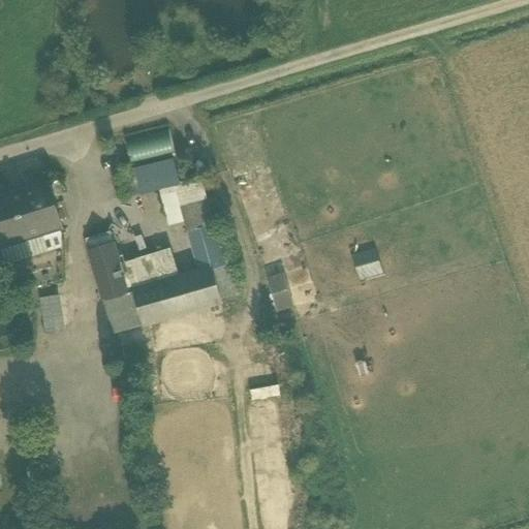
[(130,166),(168,157),(176,155),(169,130),(124,142),(130,166)]
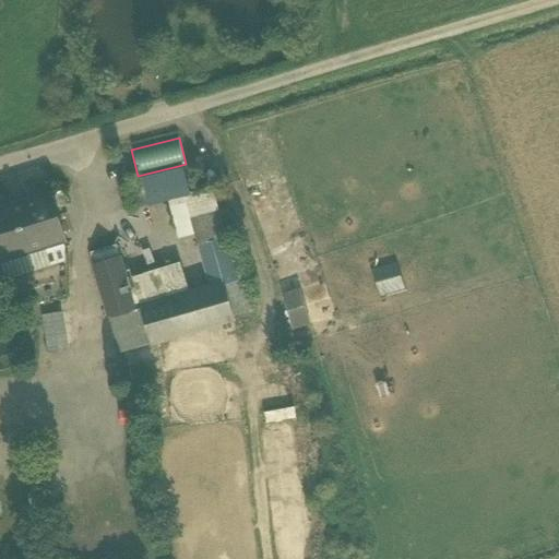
[(168,202),(186,198),(178,166),(138,176),(118,181),(126,213),(168,202)]
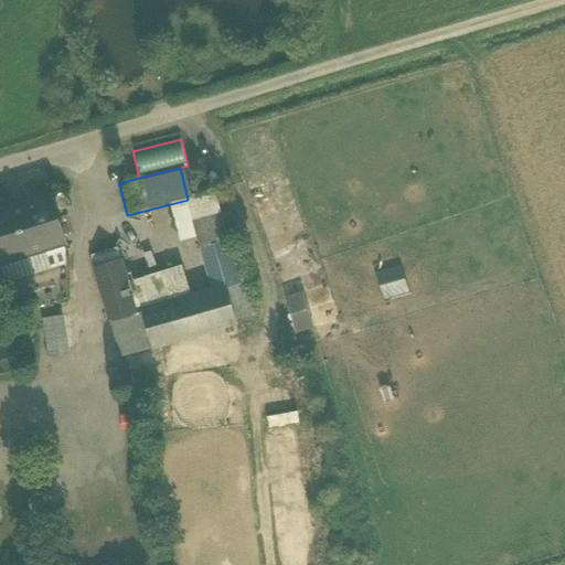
[(214,192),(188,200),(200,241),(202,240),(202,237),(225,231),(214,192)]
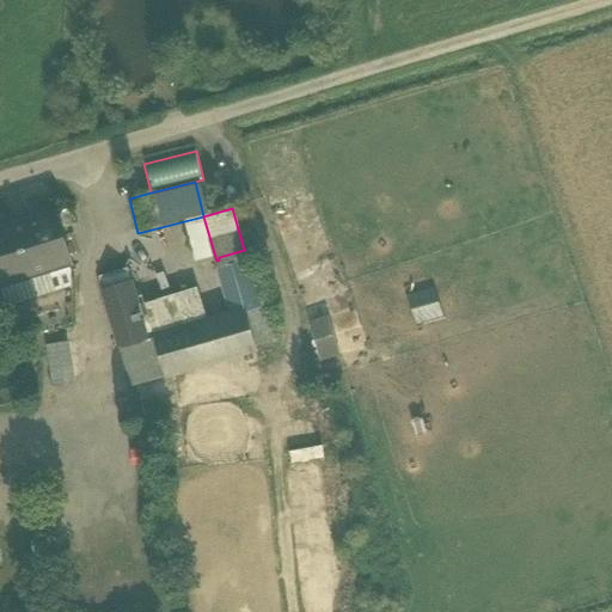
[(0,283),(73,259),(57,214),(0,232),(0,283)]
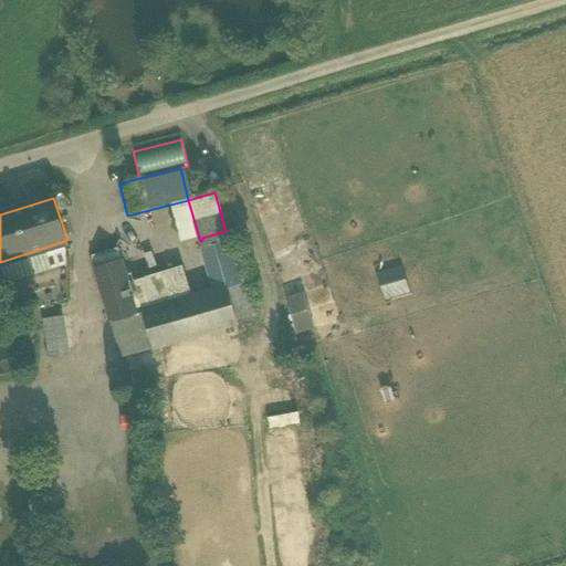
[(182,245),(200,241),(188,200),(170,205),(182,245)]
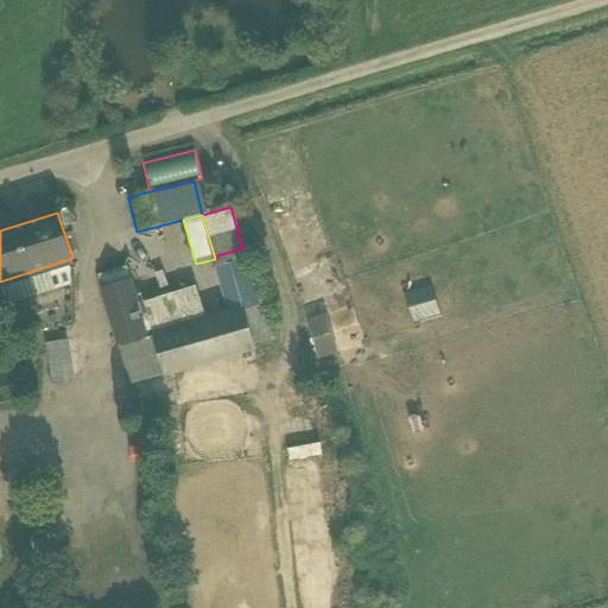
[(245,311),(260,306),(242,248),(217,255),(217,258),(215,259),(232,314),(245,311)]
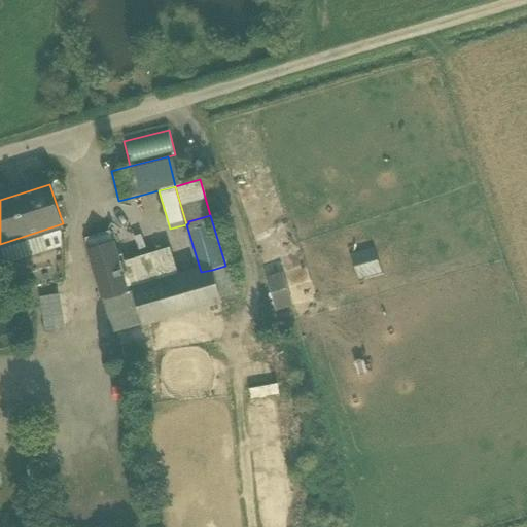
[(63,246),(63,223),(0,244),(0,248),(5,264),(6,264),(63,246)]
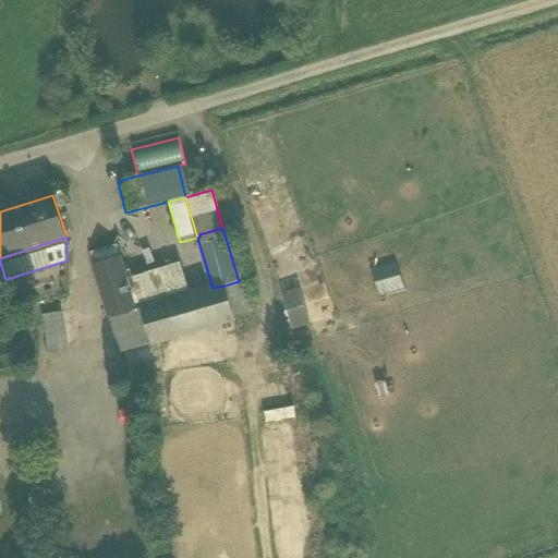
[(92,253),(95,266),(118,258),(114,245),(92,253)]
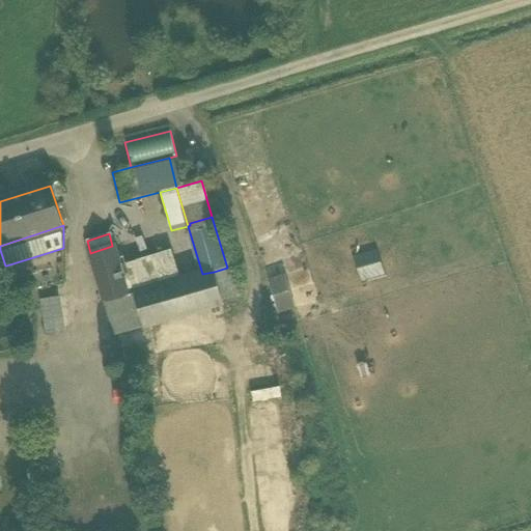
[(118,266),(112,246),(90,253),(105,302),(127,295),(118,266)]
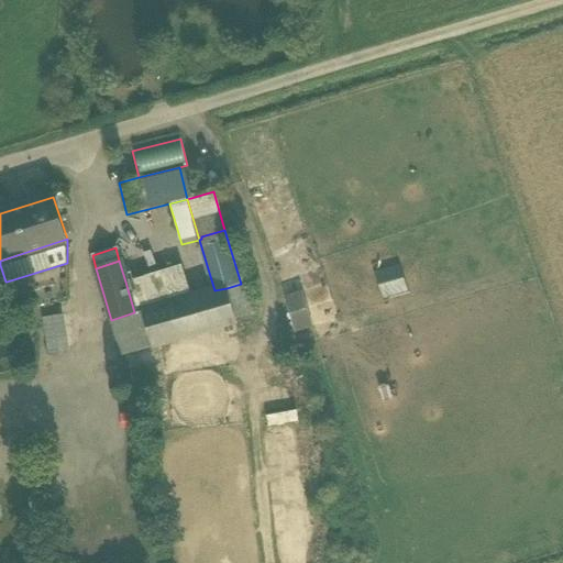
[(67,263),(7,282),(13,301),(68,284),(67,263)]
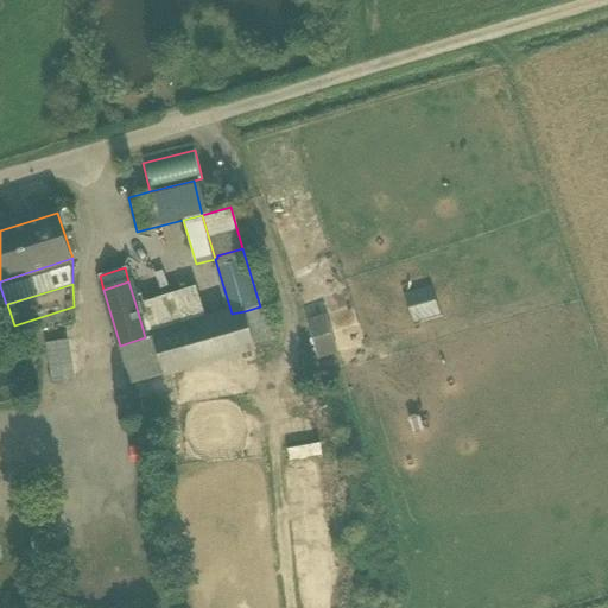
[(152,336),(206,321),(196,287),(135,304),(145,337),(152,336)]
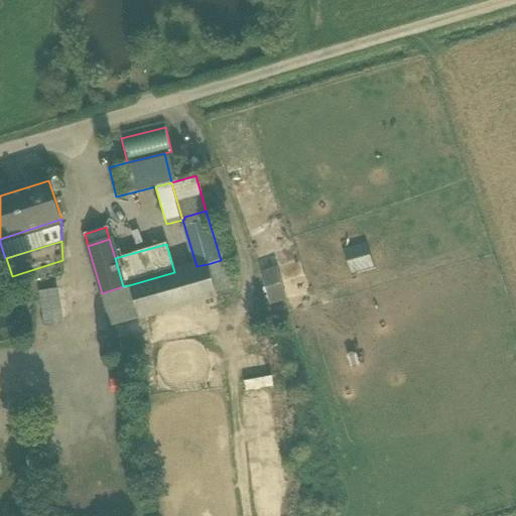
[(287,299),(273,255),(255,261),(269,305),(287,299)]
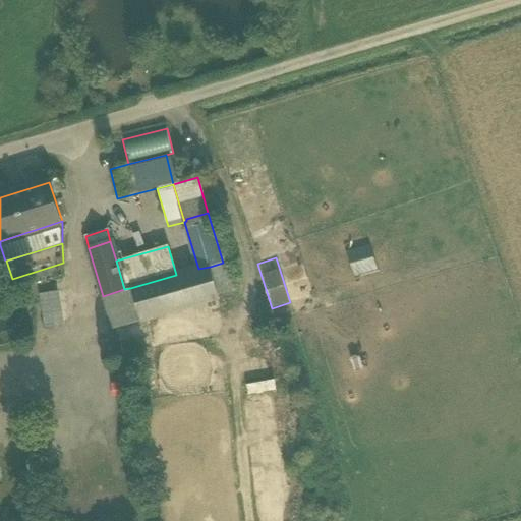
[(223,263),(210,267),(219,301),(232,297),(223,263)]
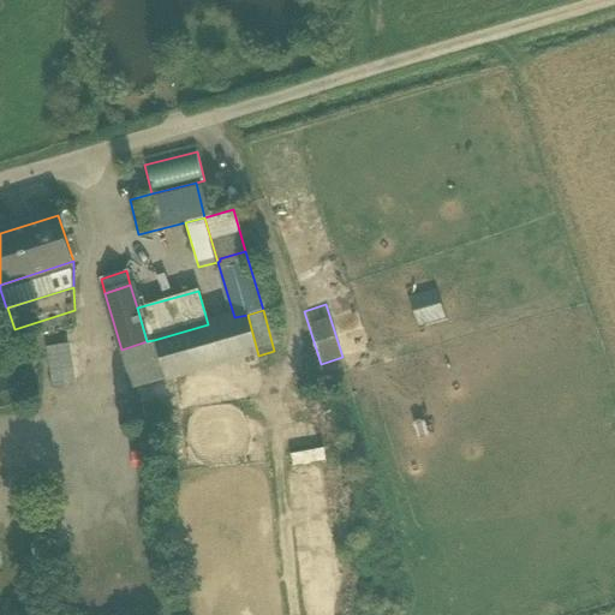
[(154,340),(166,380),(258,356),(248,315),(234,317),(208,324),(154,340)]
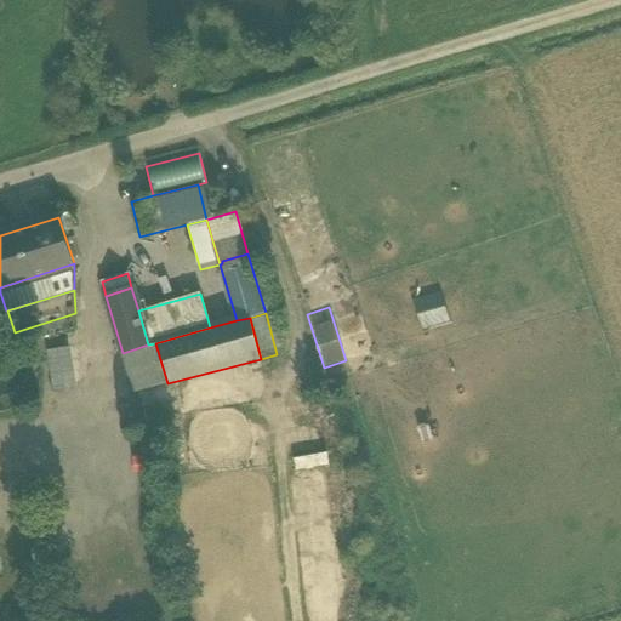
[(148,345),(123,353),(135,392),(167,383),(155,343),(148,345)]
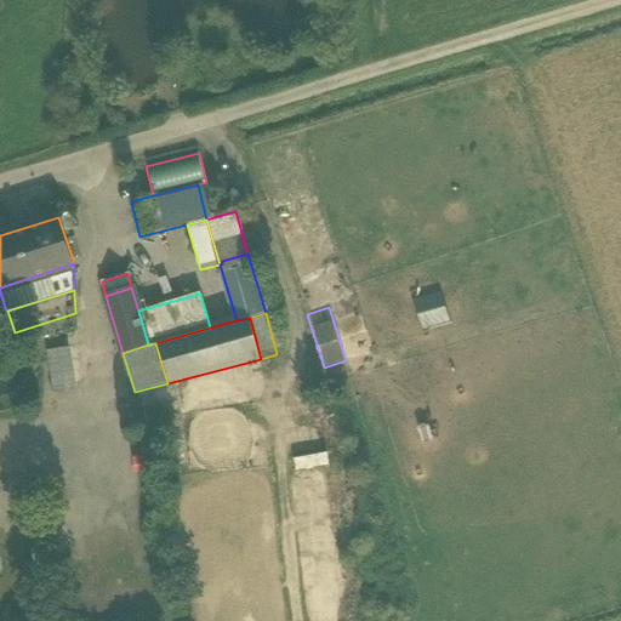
[(326,453),(292,459),(295,472),(329,466),(326,453)]
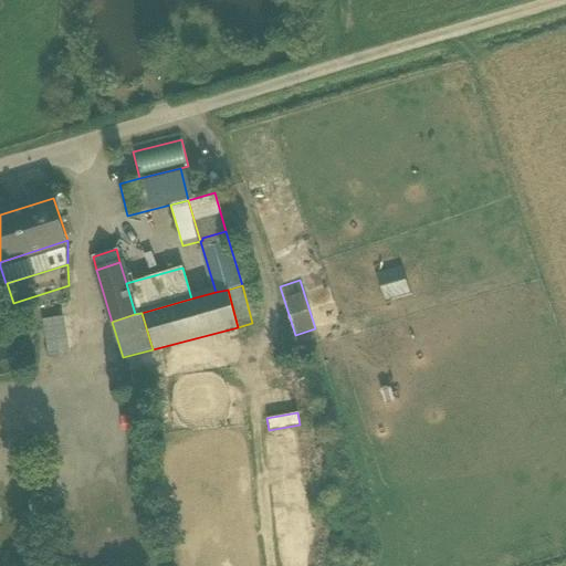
[(283,439),(265,441),(268,468),(286,467),(283,439)]
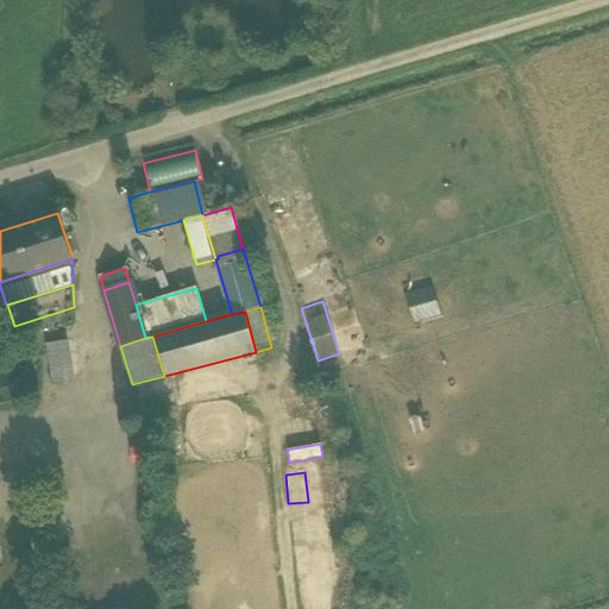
[(309,538),(308,520),(292,521),(293,539),(309,538)]
